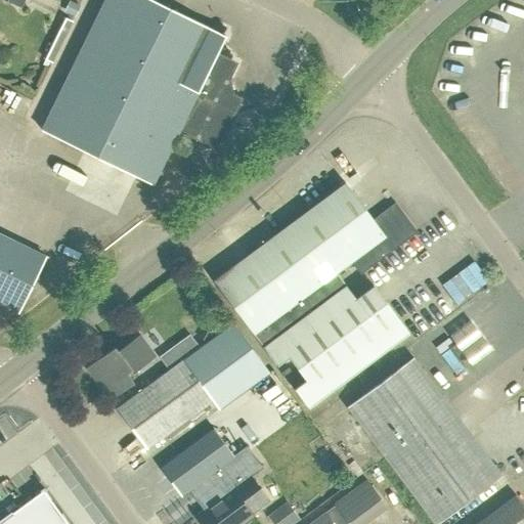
[(216,147),(239,99),(230,95),(231,93),(228,84),(226,82),(234,63),(216,55),(225,37),(149,0),(105,0),(81,49),(40,129),(153,184),(179,130),(216,147)]
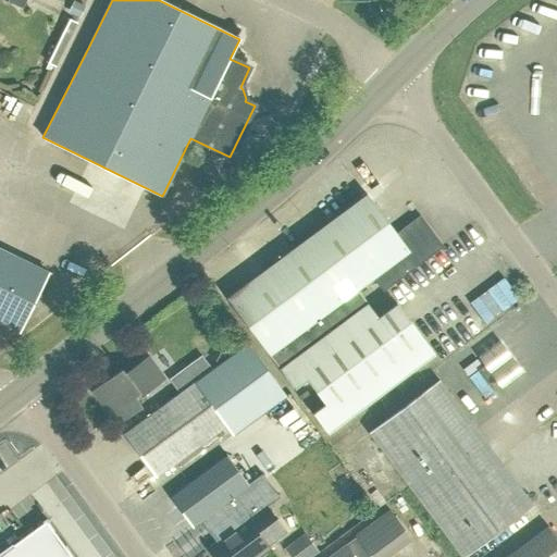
[(74,2),(69,14),(79,20),(85,9),(74,2)]
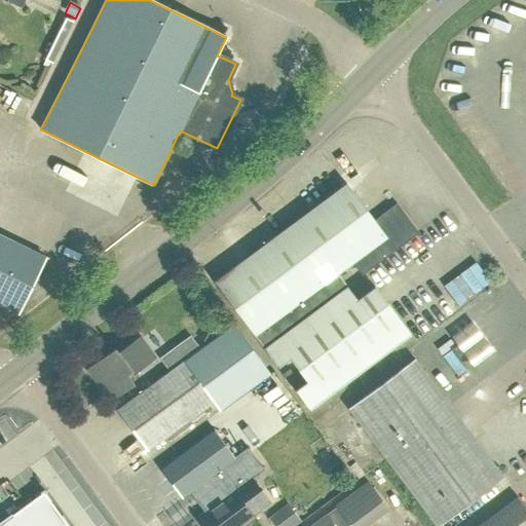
[(63,19),(43,61),(52,65),(72,23),(63,19)]
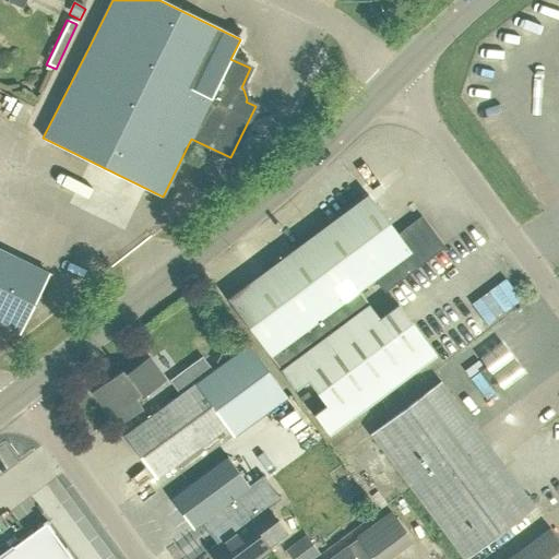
[(397,235),(367,194),(227,299),(296,391),(311,379),(318,375),(403,311),(397,305),(379,318),(359,290),(375,280),(384,293),(444,248),(421,216),(397,235)]
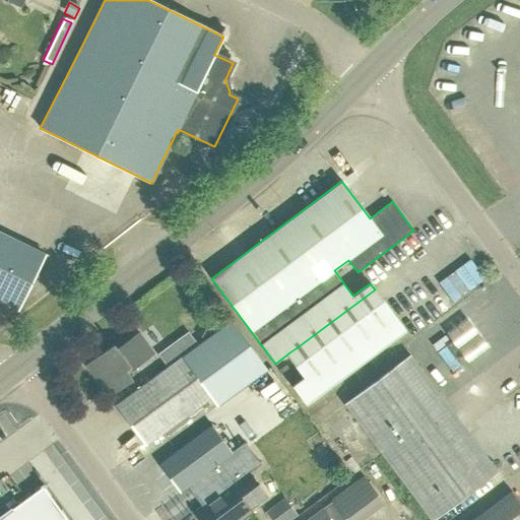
[(0,301),(18,311),(45,256),(0,234),(0,301)]
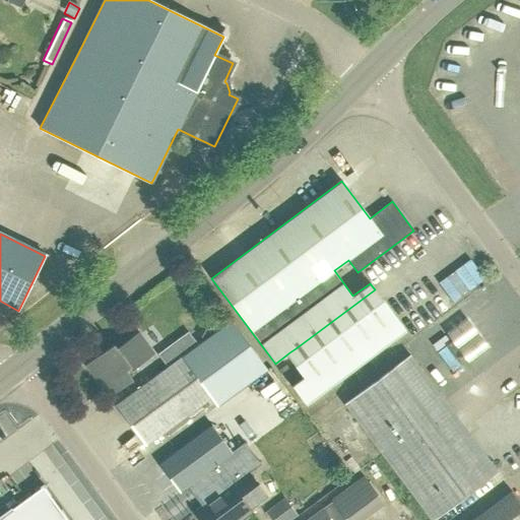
[(296,348),(289,352),(308,378),(294,388),(306,405),(405,331),(375,289),(296,348)]
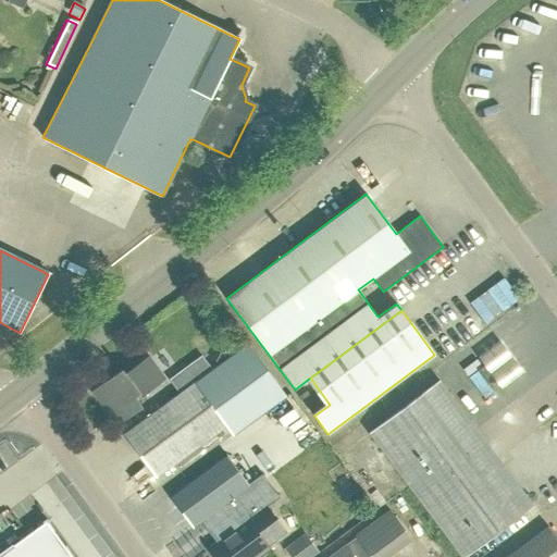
[(287,393),(255,349),(249,341),(209,370),(194,381),(193,382),(192,383),(181,391),(124,432),(155,474),(225,422),(233,433),(287,393)]
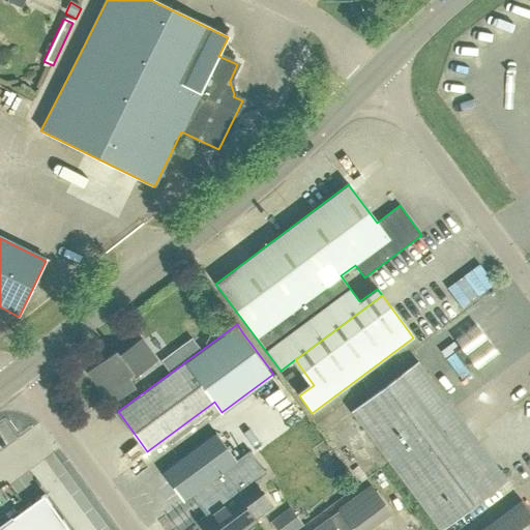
[(156,361),(141,340),(124,351),(119,355),(116,351),(87,372),(112,405),(136,388),(127,378),(131,375),(134,378),(156,361)]
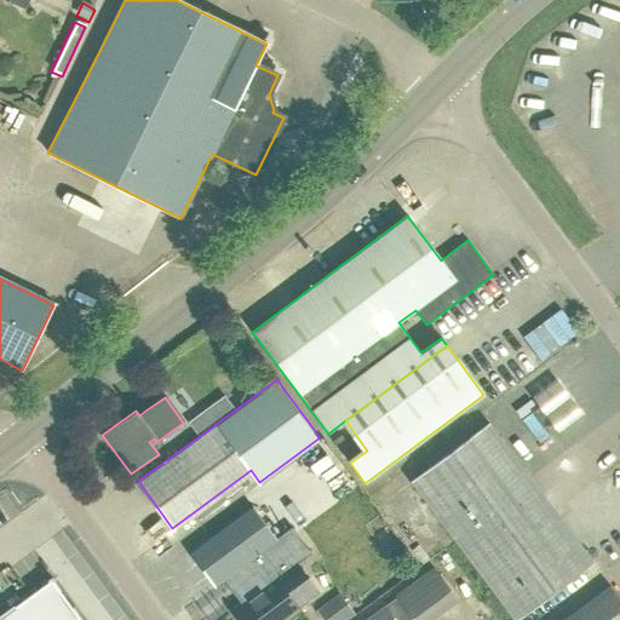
[(202,412),(213,426),(214,425),(216,424),(233,412),(222,397),(202,412)]
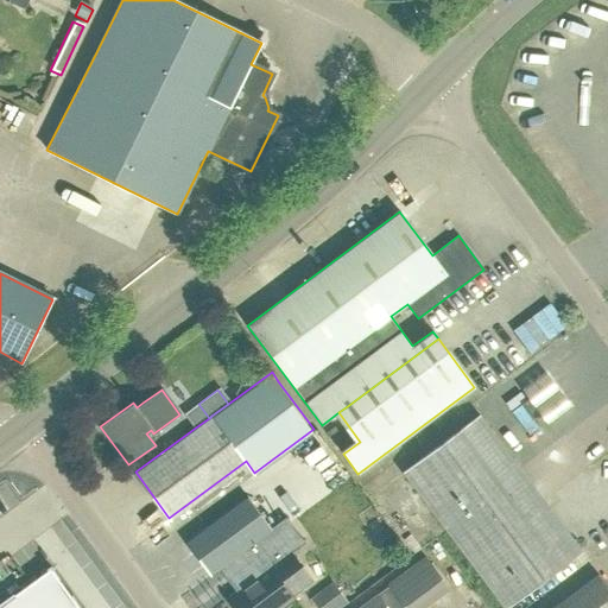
[(558,393),(529,400),(537,436),(567,429),(558,393)]
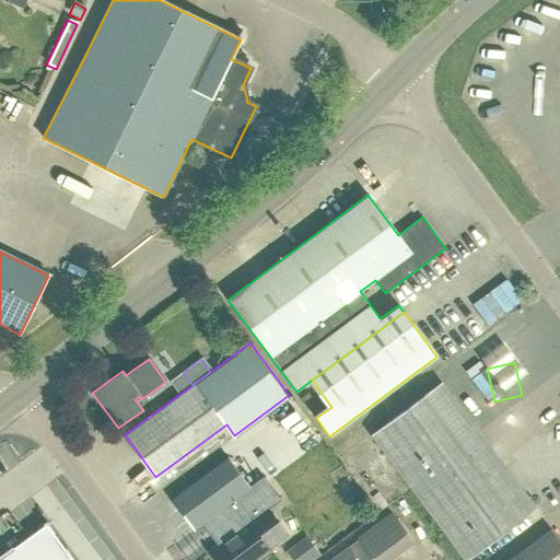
[(441,383),(370,435),(464,559),(466,559),(536,509),(441,383)]
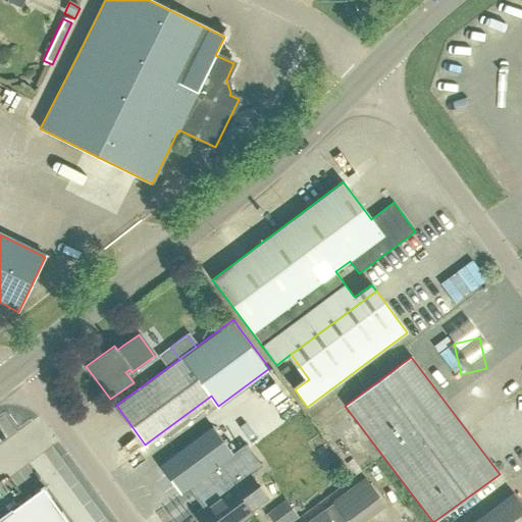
[(286,380),(294,375),(288,366),(280,372),(286,380)]
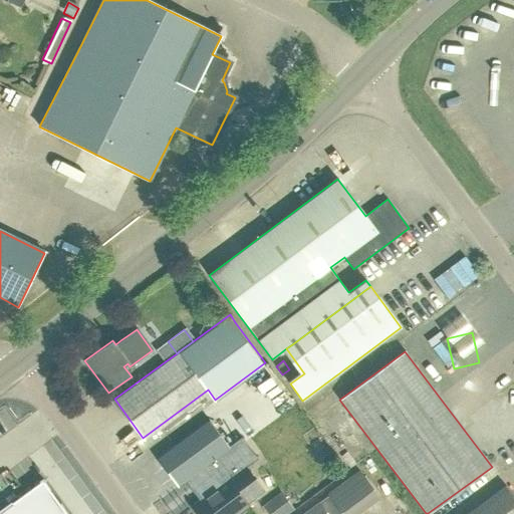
[(0,413),(0,445),(18,433),(3,412),(0,413)]
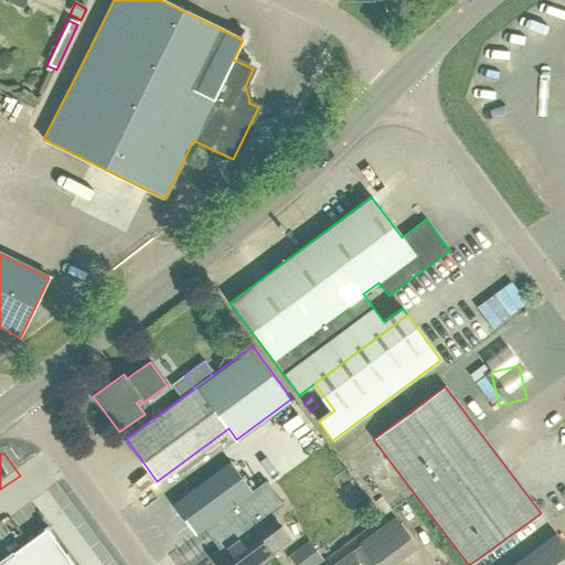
[(253,492),(231,462),(173,505),(195,535),(203,529),(219,551),(211,556),(216,564),(260,564),(273,556),(291,542),(272,513),(284,504),(266,481),(253,492)]
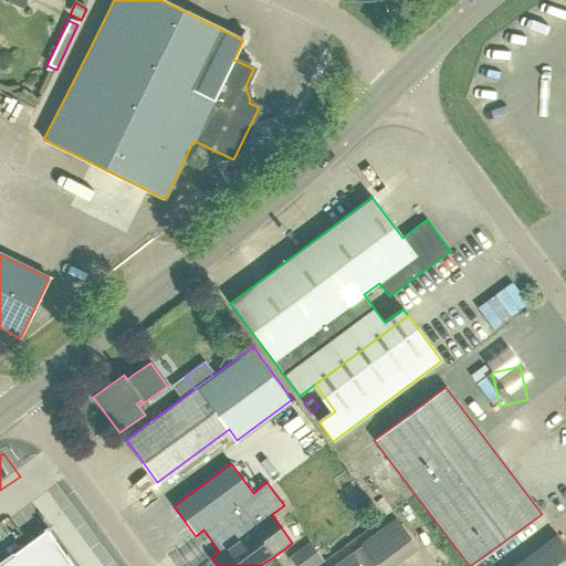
[(396,565),(419,549),(397,519),(360,545),(363,546),(335,565),(396,565)]
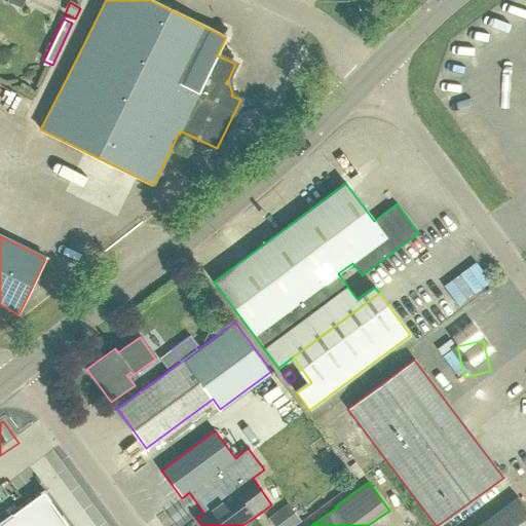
[(67,525),(43,493),(0,524),(0,525),(67,525)]
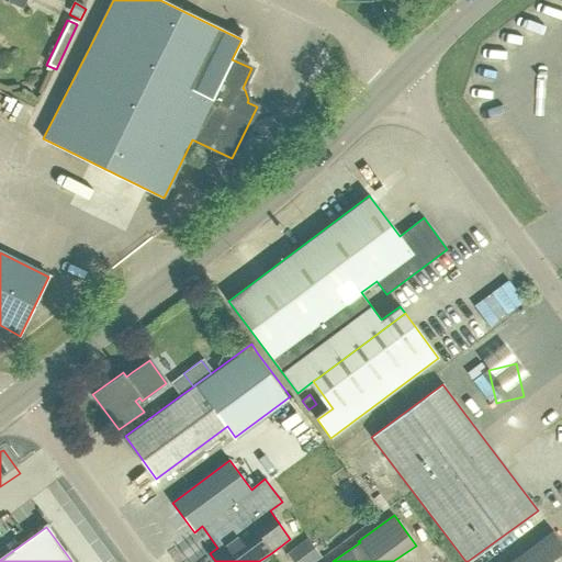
[(561,561),(561,542),(553,531),(510,561),(561,561)]
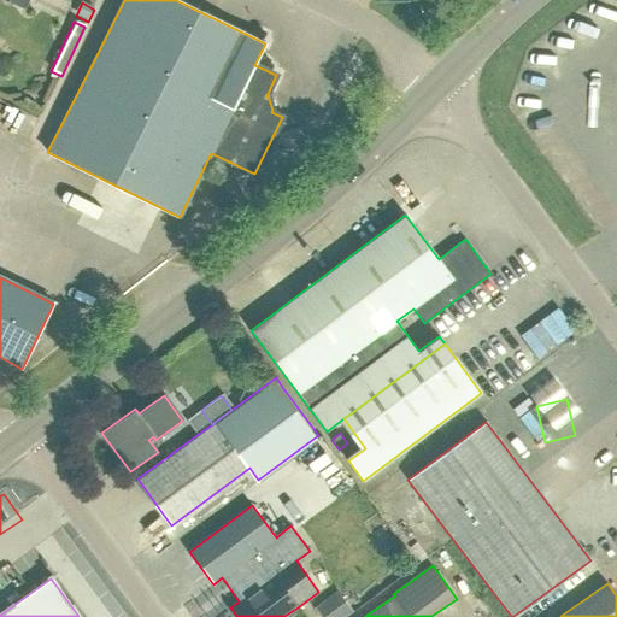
[(321,616),(347,616),(354,612),(339,592),(315,609),(321,616)]
